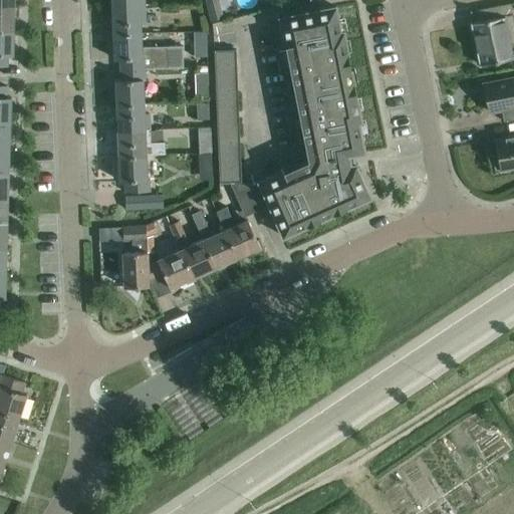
[(204,0),(210,20),(223,17),(218,0),(204,0)]
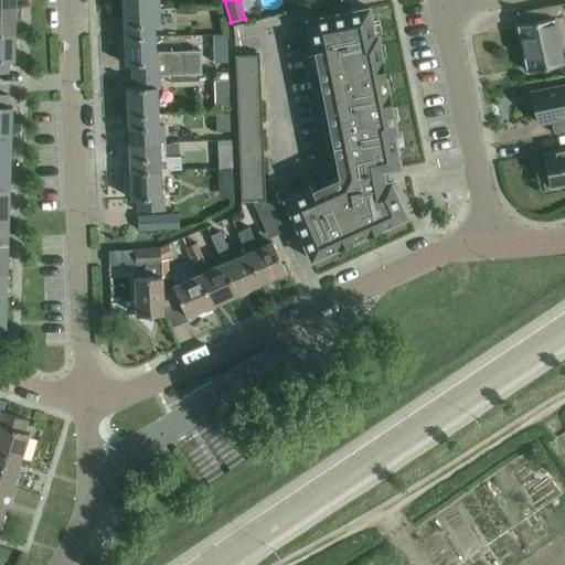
[(0,31),(13,32),(14,4),(0,3),(0,31)]
